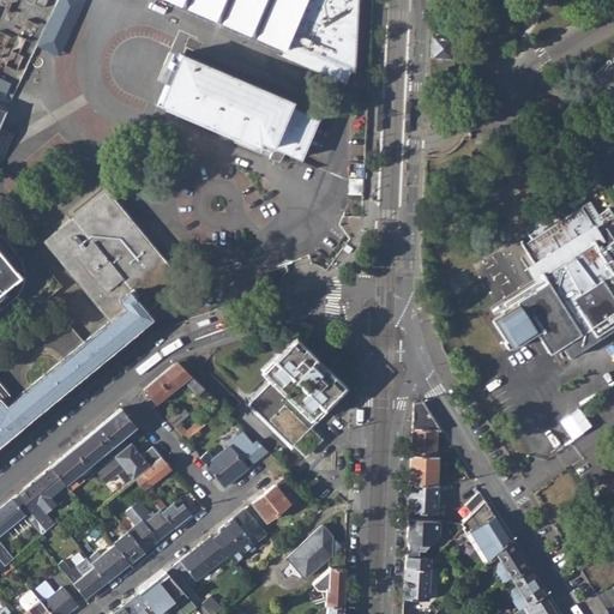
[(278,55),(344,83),(350,68),(353,70),(356,0),(164,0),(280,49),(278,55)]
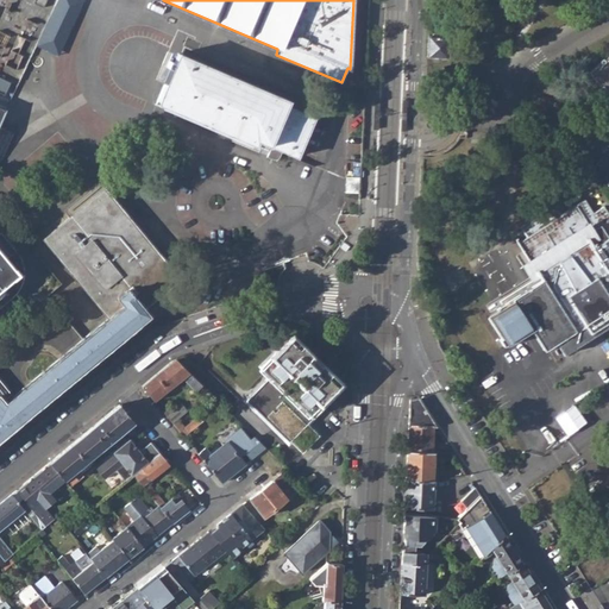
[(427,56),(446,57),(446,43),(451,43),(452,32),(435,30),(435,31),(428,31),(427,56)]
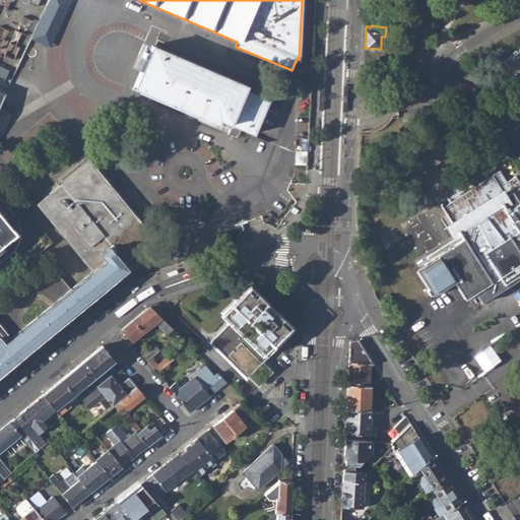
[(519,45),(504,59),(515,73),(513,75),(515,79),(518,76),(519,78),(519,45)]
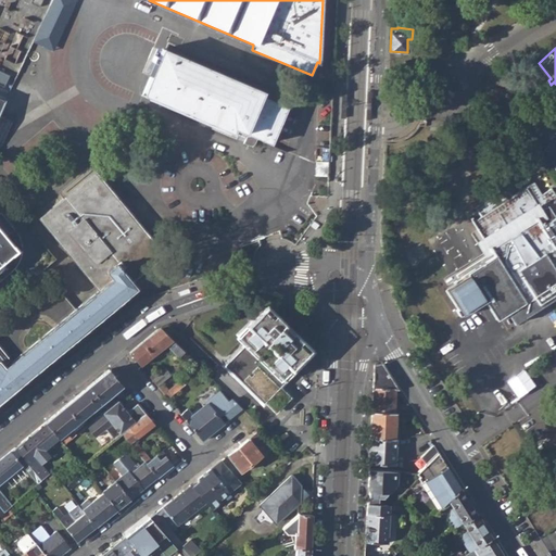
[(257,139),(270,143),(286,105),(261,96),(262,91),(163,50),(144,96),(231,133),(234,133),(235,129),(248,135),(243,144),(247,146),(249,147),(251,147),(254,146),(257,139)]
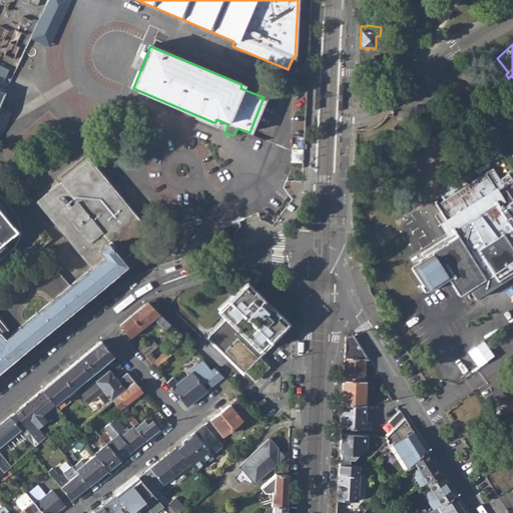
[(0,77),(4,80),(9,69),(0,65),(0,77)]
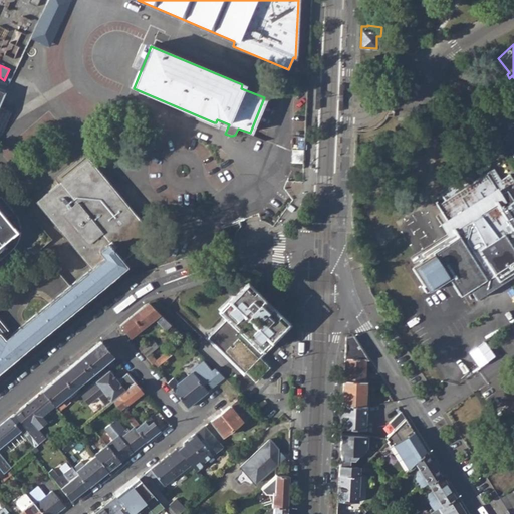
[(0,367),(124,266),(120,260),(151,235),(89,161),(37,204),(91,269),(10,335),(0,323),(0,367)]
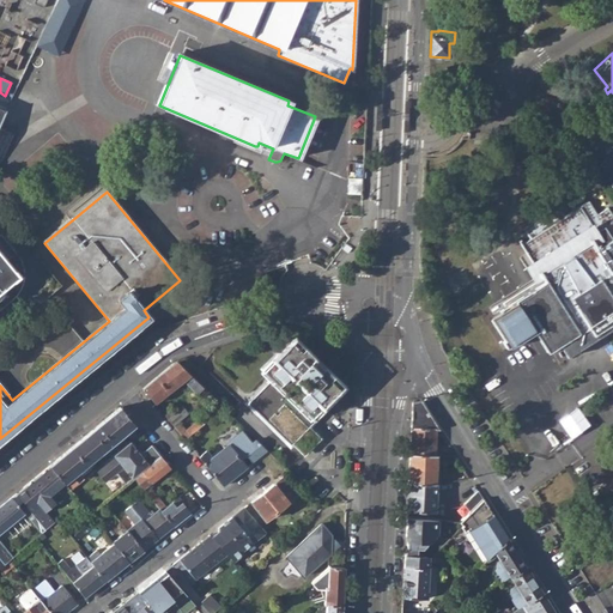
[(525,254),(542,281),(517,297),(499,310),(501,313),(495,316),(509,339),(502,343),(507,350),(514,345),(509,338),(530,326),(527,322),(532,320),(538,331),(550,351),(558,345),(565,357),(612,327),(612,216),(607,207),(598,213),(588,199),(564,216),(558,207),(522,229),(529,240),(519,244),(525,254)]
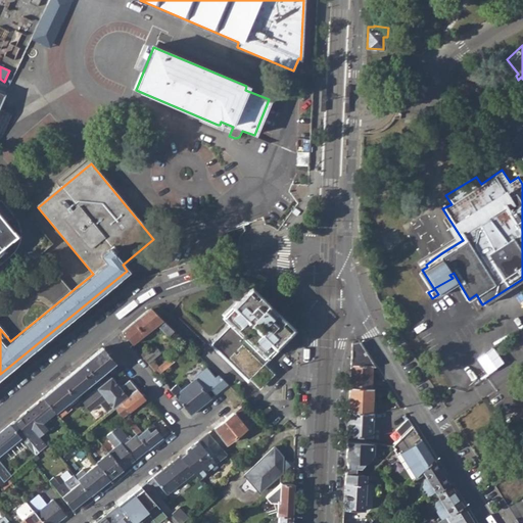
[(0,247),(15,235),(0,216),(0,247)]
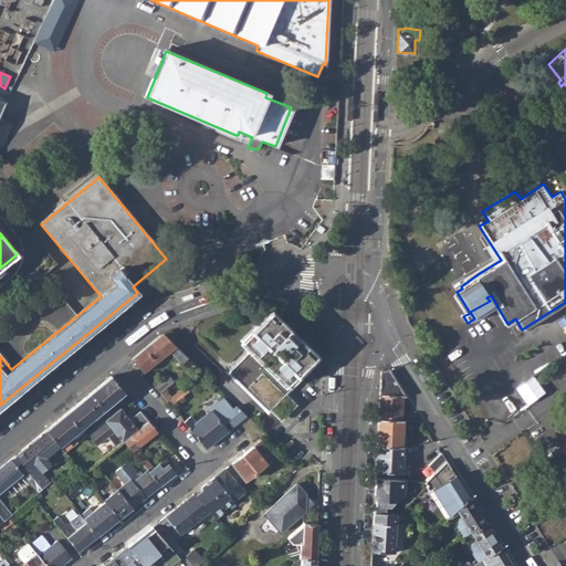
[(501,260),(484,234),(479,238),(491,257),(451,283),(457,292),(462,289),(461,286),(478,274),(501,260)]
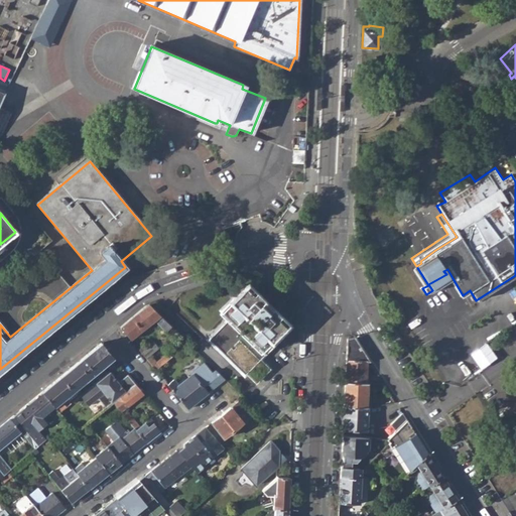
[(212,339),(256,381),(265,390),(270,385),(276,379),(267,370),(273,364),(265,356),(275,345),(273,342),(284,329),(244,290),(222,312),(230,320),(212,339)]
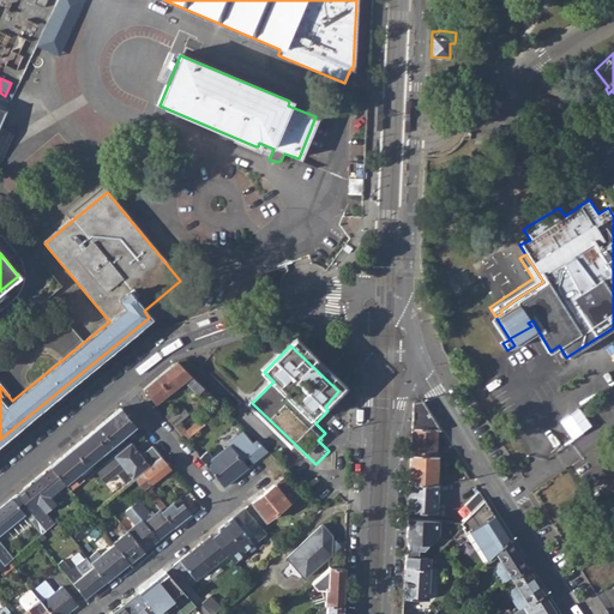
[(174,427),(186,440),(223,408),(178,362),(174,365),(143,389),(156,404),(184,380),(205,399),(202,403),(209,411),(187,431),(180,423),(174,427)]
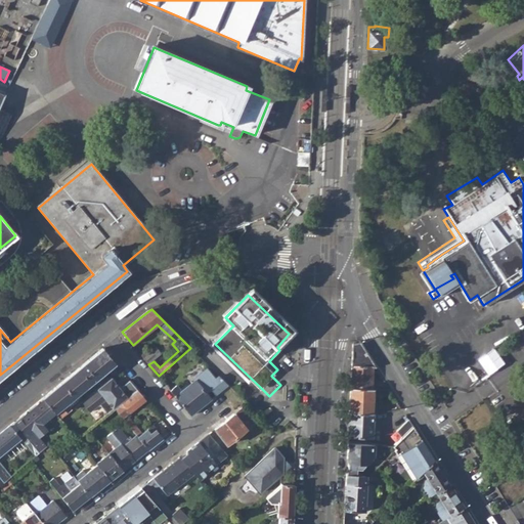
[(372,367),(376,367),(360,342),(352,344),(351,366),(372,367)]
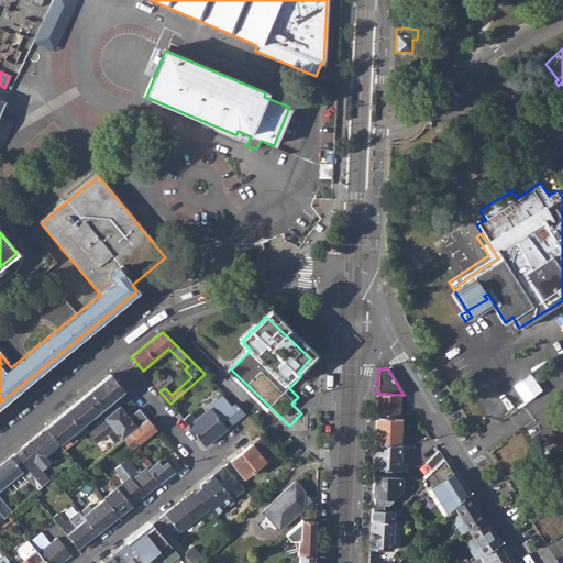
[(151,381),(159,390),(172,379),(166,374),(157,381),(154,378),(151,381)]
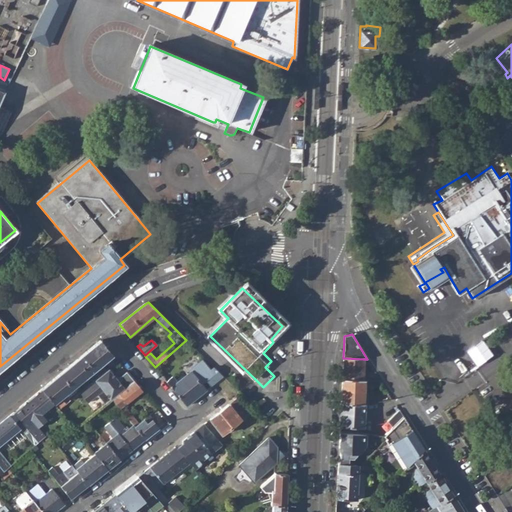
[(76,389),(105,365),(108,368),(112,369),(112,368),(115,366),(116,361),(113,358),(114,357),(101,342),(44,388),(42,390),(55,405),(61,412),(71,404),(70,403),(66,398),(76,389)]
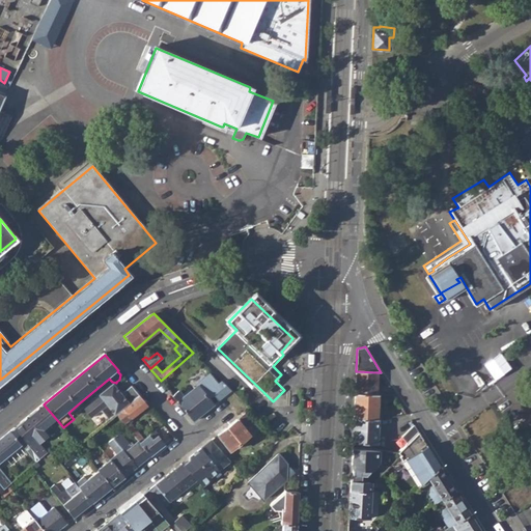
[(355,394),(375,394),(376,372),(356,371),(355,394)]
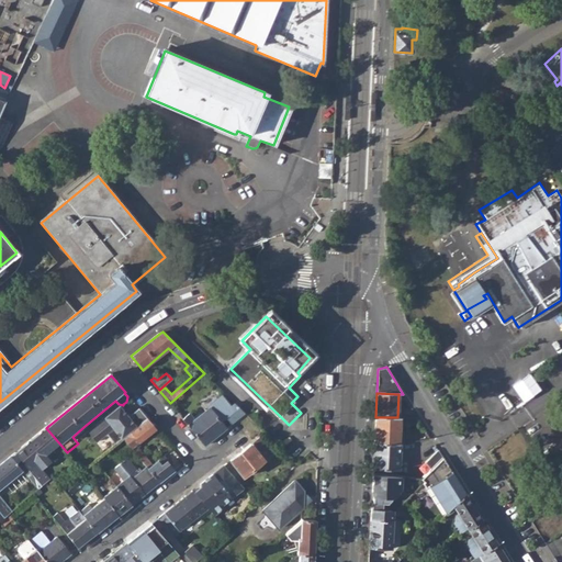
[(182,419),(204,445),(226,428),(222,423),(226,419),(231,425),(245,414),(235,404),(232,406),(223,395),(208,406),(209,408),(194,419),(189,414),(182,419)]
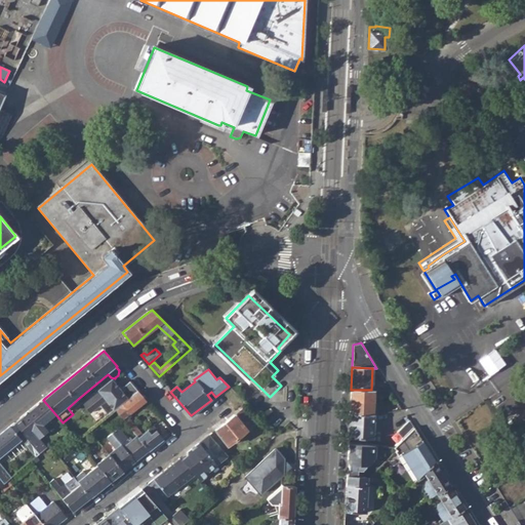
[(115,409),(137,392),(130,382),(122,389),(124,391),(122,393),(120,391),(111,381),(82,405),(89,414),(98,407),(101,407),(108,415),(115,409)]
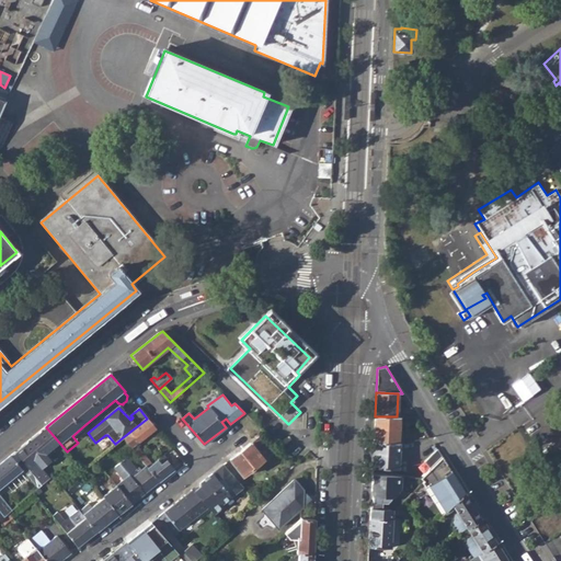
[(374,442),(397,443),(399,416),(397,416),(375,416),(374,442)]
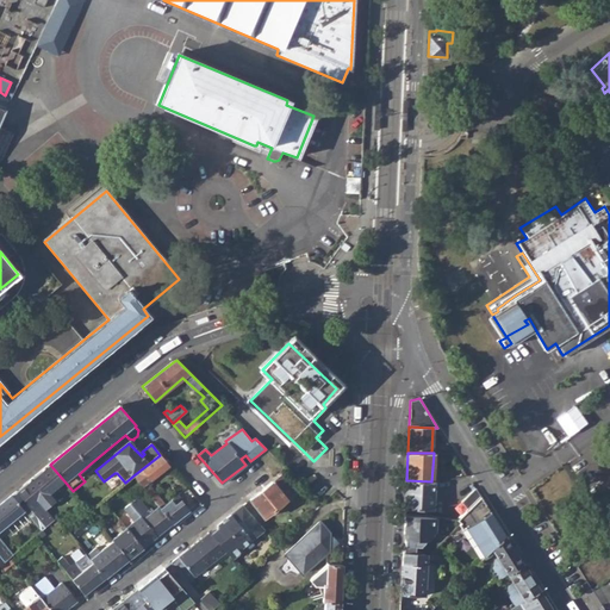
[(160,455),(134,475),(159,506),(172,523),(188,510),(176,495),(165,503),(148,483),(166,468),(163,465),(167,462),(160,455)]
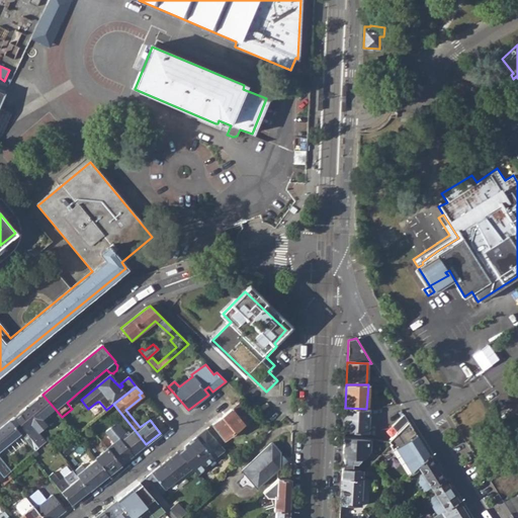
[(79,397),(77,394),(67,403),(71,408),(78,402),(79,397)]
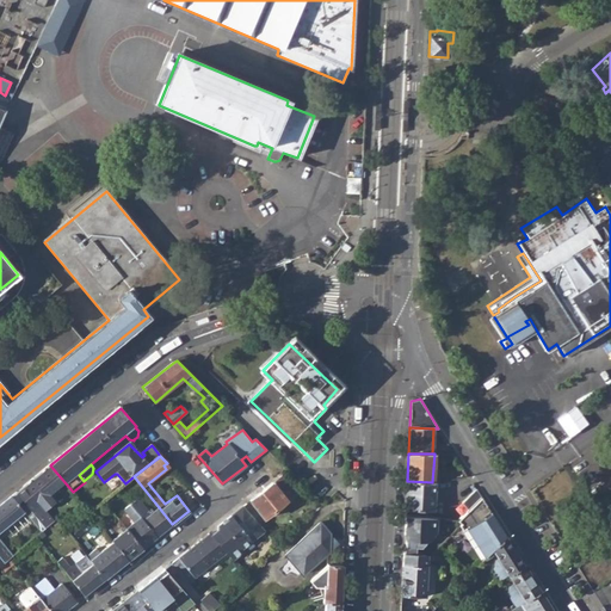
[(17,493),(48,530),(55,523),(47,512),(56,505),(50,497),(66,483),(50,466),(17,493)]
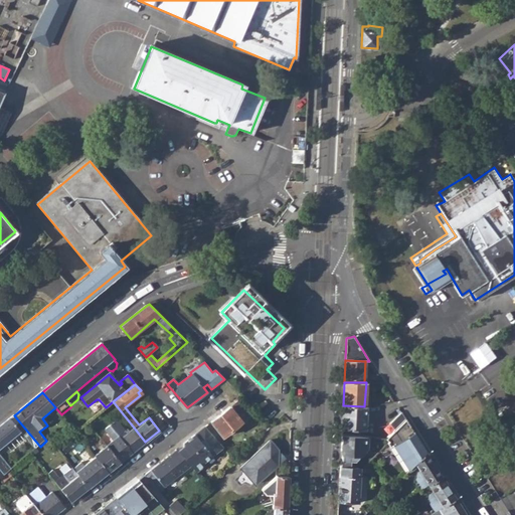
[(211,422),(222,437),(249,415),(238,400),(211,422)]
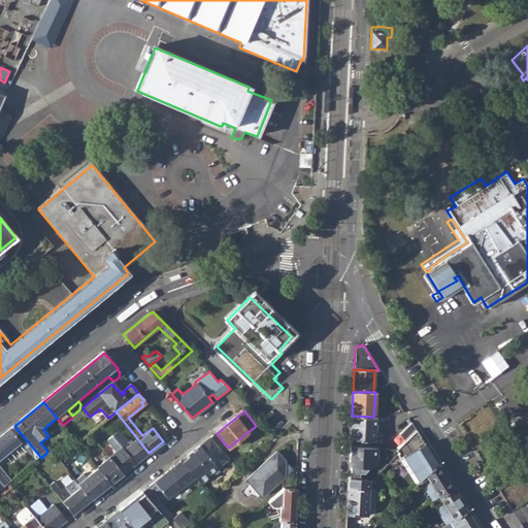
[(351,440),(374,441),(375,417),(373,417),(352,416),(351,440)]
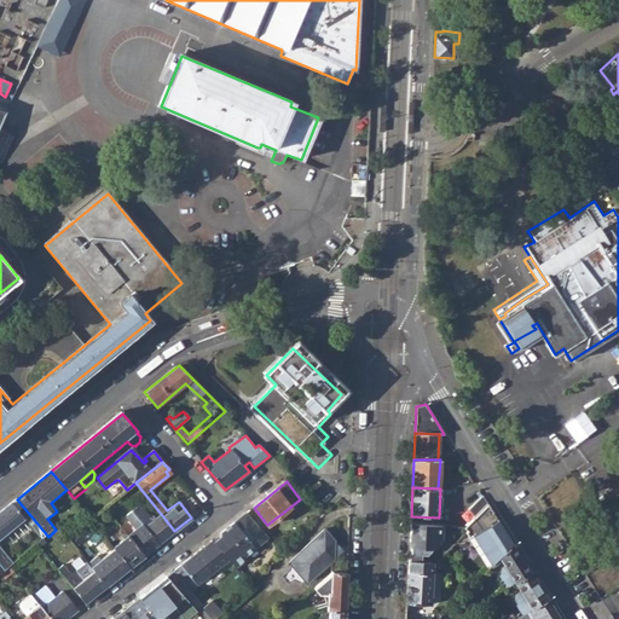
[(468,509),(474,515),(487,504),(482,496),(468,509)]
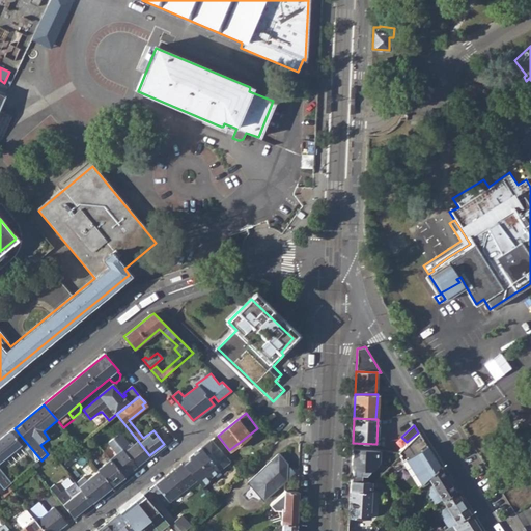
[(22,445),(37,464),(42,460),(15,428),(10,431),(22,445)]
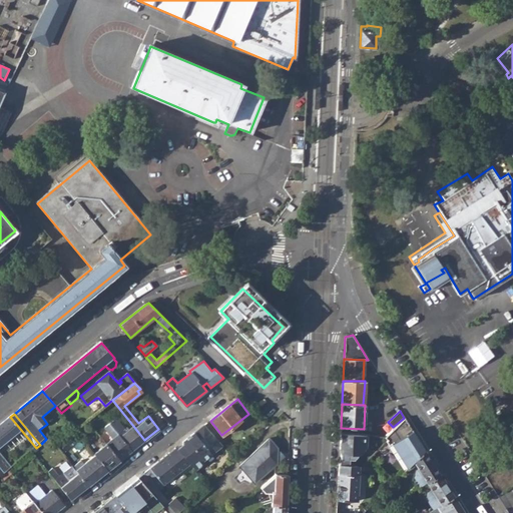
[(0,425),(0,468),(5,474),(9,471),(12,468),(0,452),(0,447),(21,430),(10,417),(0,425)]
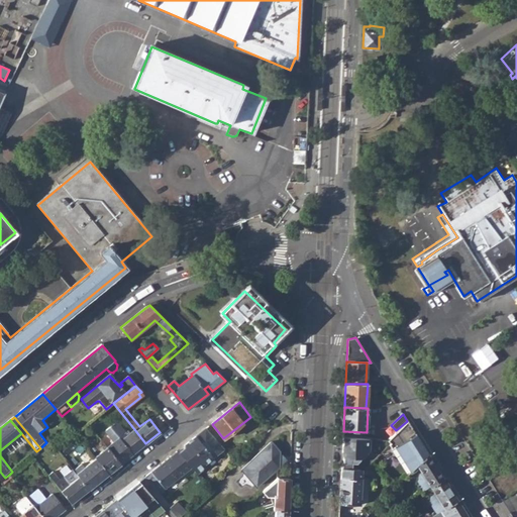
[(407,421),(396,430),(395,432),(398,438),(412,429),(407,421)]
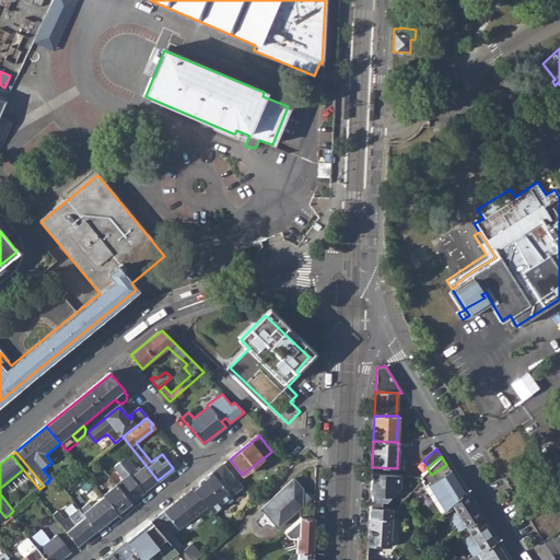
[(119,463),(143,491),(158,480),(146,465),(136,473),(133,469),(135,468),(126,457),(119,463)]
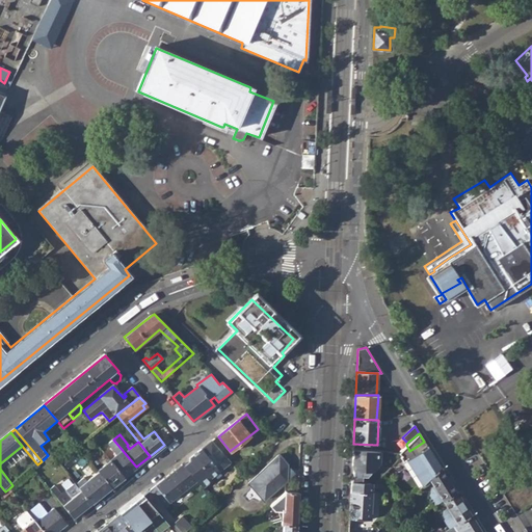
[(110,460),(124,477),(136,467),(113,440),(108,443),(116,454),(110,460)]
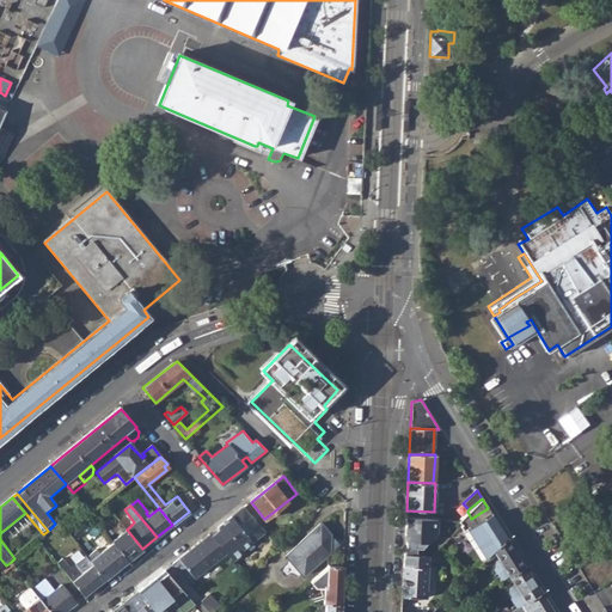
[(212,537),(227,554),(234,561),(244,552),(242,550),(267,531),(245,507),(219,527),(218,532),(212,537)]
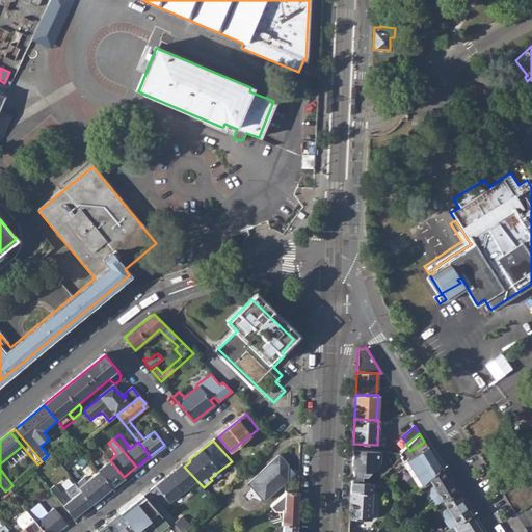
[(405,459),(422,485),(426,482),(429,479),(440,467),(424,442),(409,451),(406,445),(399,451),(401,454),(399,455),(403,460),(405,459)]
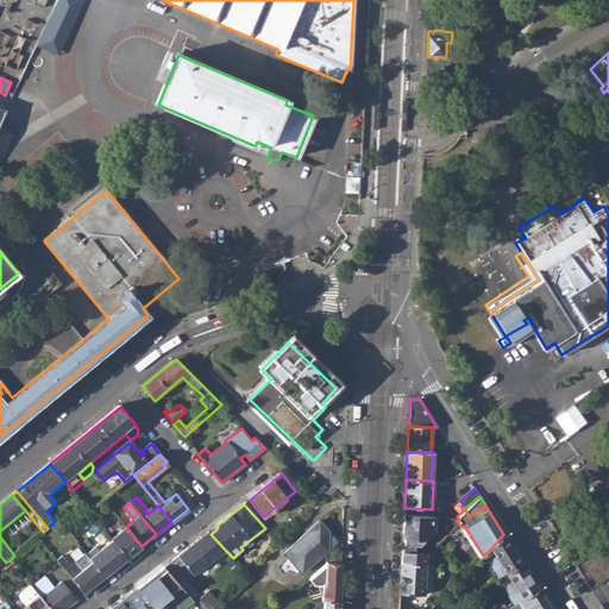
[(401,563),(424,564),(424,558),(425,553),(414,552),(415,539),(424,540),(428,537),(428,526),(434,526),(435,516),(403,515),(401,563)]
